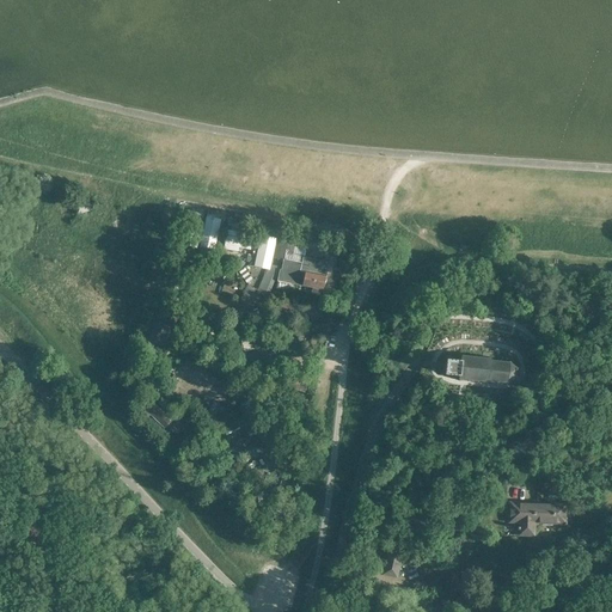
[(89,200),(73,204),(75,216),(92,212),(89,200)]
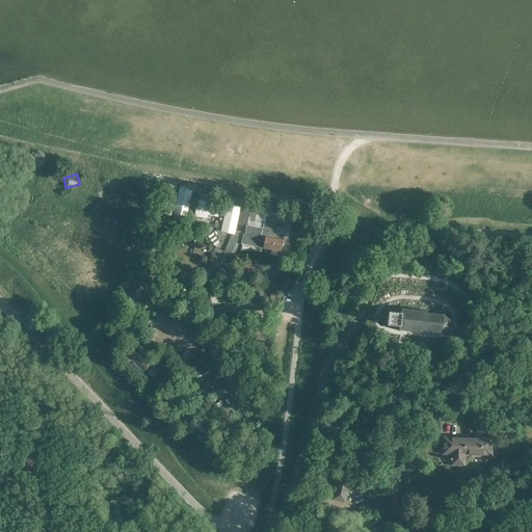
[(165,187),(159,213),(166,215),(173,188),(165,187)]
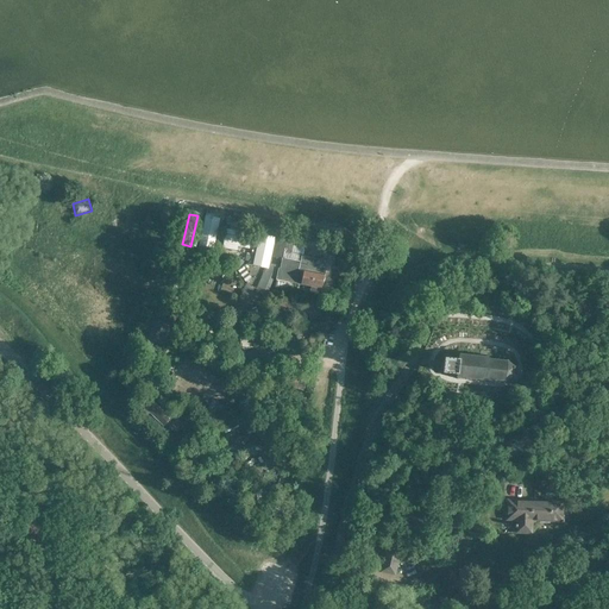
[(208,224),(205,223),(202,233),(207,234),(206,238),(214,239),(218,223),(209,220),(208,224)]
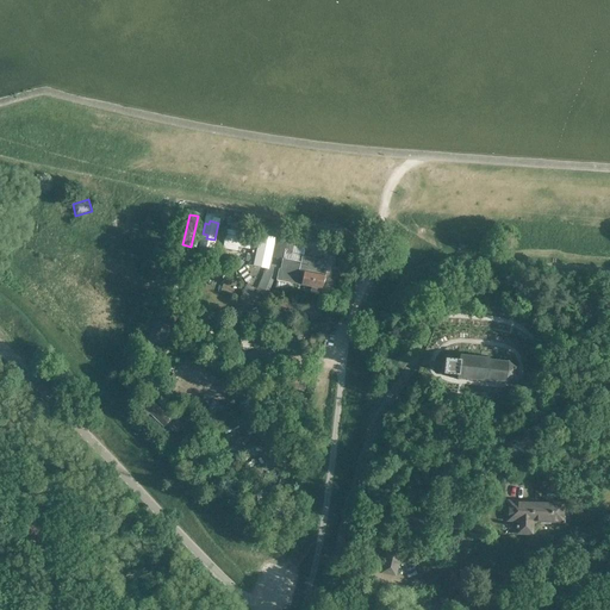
[(251,235),(226,230),(225,240),(250,244),(251,235)]
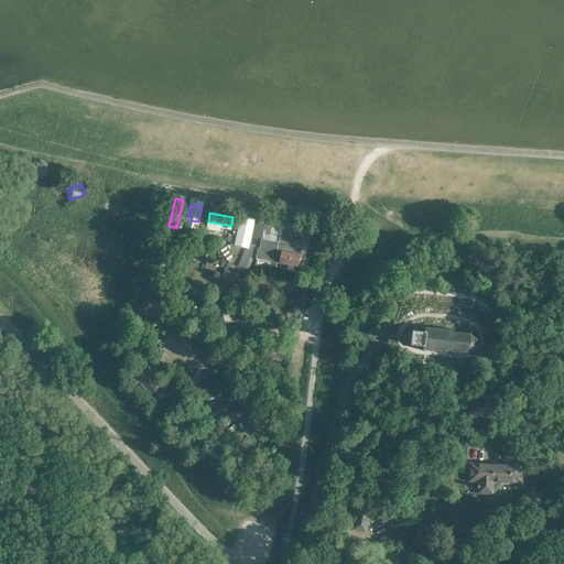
[(227,264),(220,280),(228,283),(230,279),(242,284),(258,247),(249,245),(253,224),(246,223),(243,237),(238,236),(235,249),(241,251),(242,245),(245,245),(243,248),(246,249),(237,269),(227,264)]
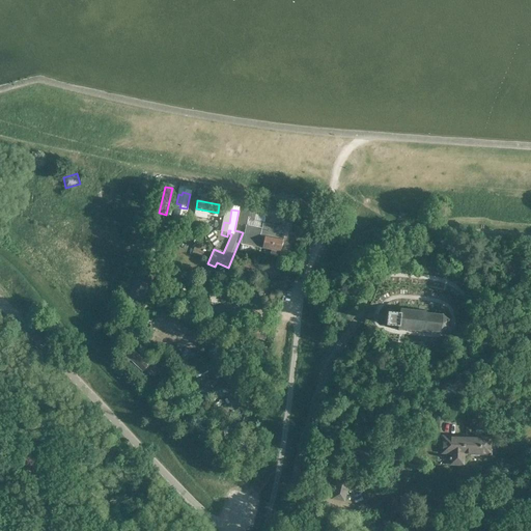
[(183,217),(172,214),(170,221),(182,224),(183,217)]
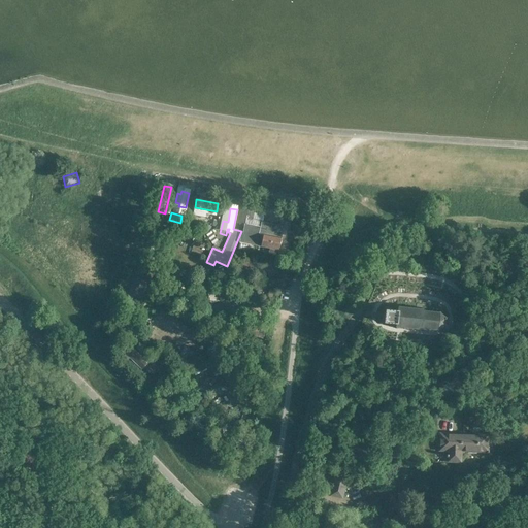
[(168,222),(156,213),(151,222),(163,230),(168,222)]
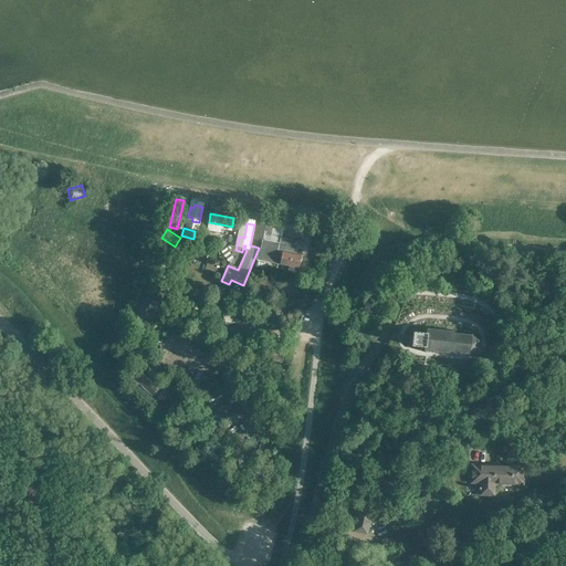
[(211,238),(209,241),(221,251),(226,244),(217,238),(215,241),(211,238)]
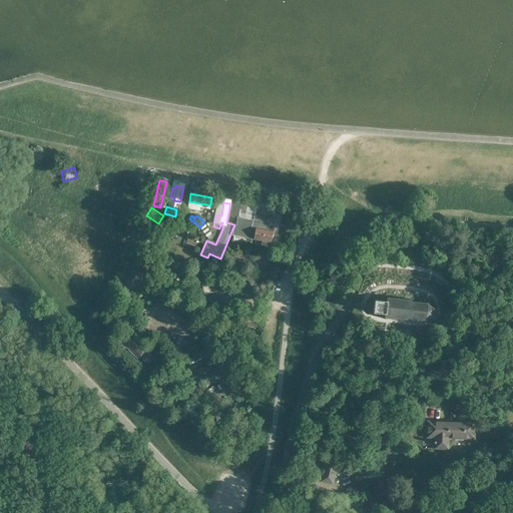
[(275,220),(253,216),(251,228),(236,224),(234,231),(243,233),(242,235),(254,237),(253,239),(263,241),(262,247),(269,248),(270,242),(271,243),(275,220)]
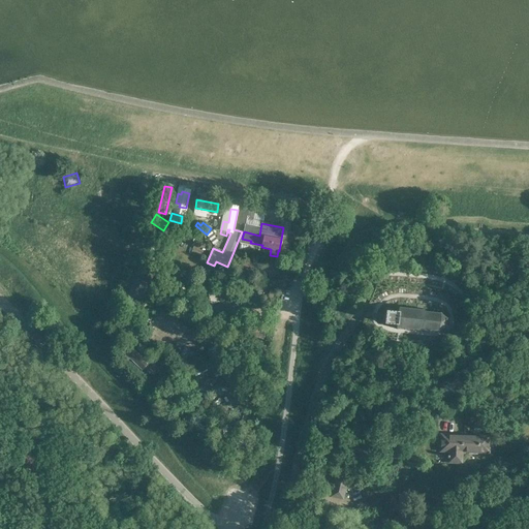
[(157,241),(148,238),(145,245),(154,249),(157,241)]
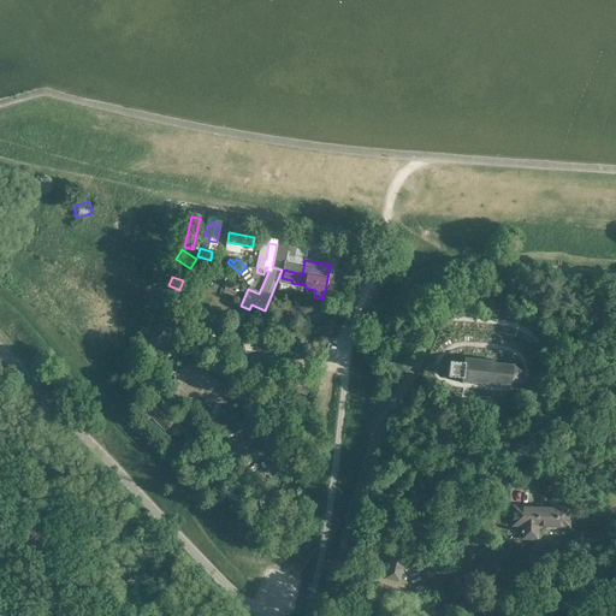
[(248,279),(246,285),(258,291),(261,284),(248,279)]
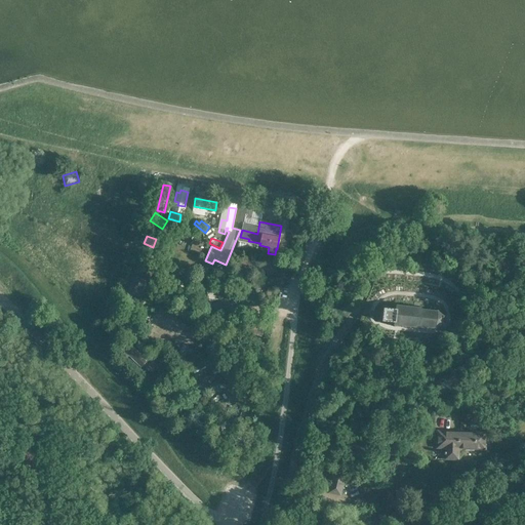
[(144,244),(138,254),(144,256),(148,246),(144,244)]
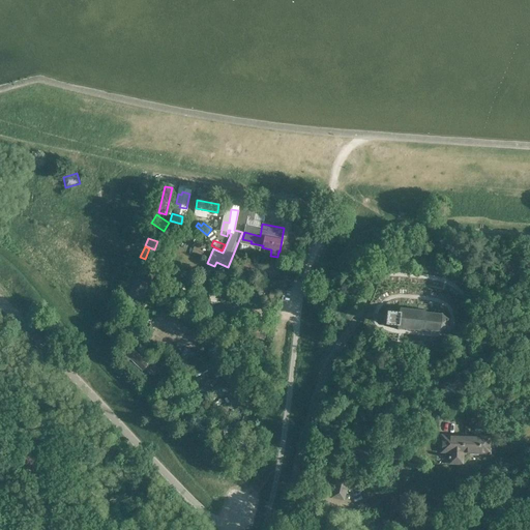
[(398,258),(402,267),(415,261),(411,252),(398,258)]
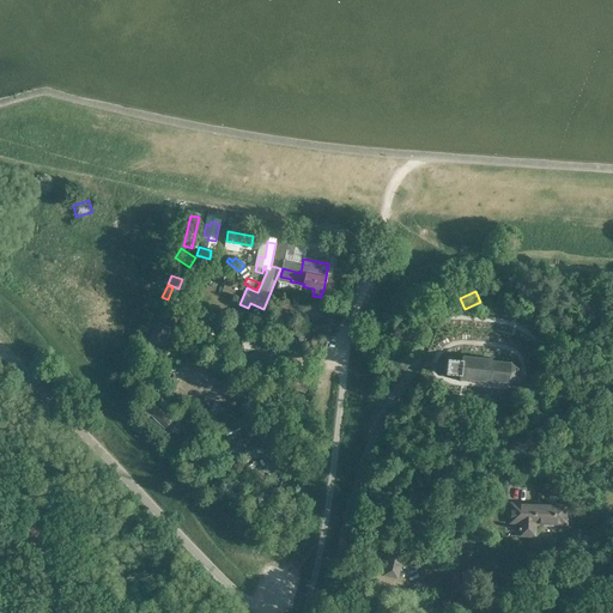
[(588,296),(578,304),(593,319),(601,310),(598,305),(602,301),(598,296),(592,301),(588,296)]
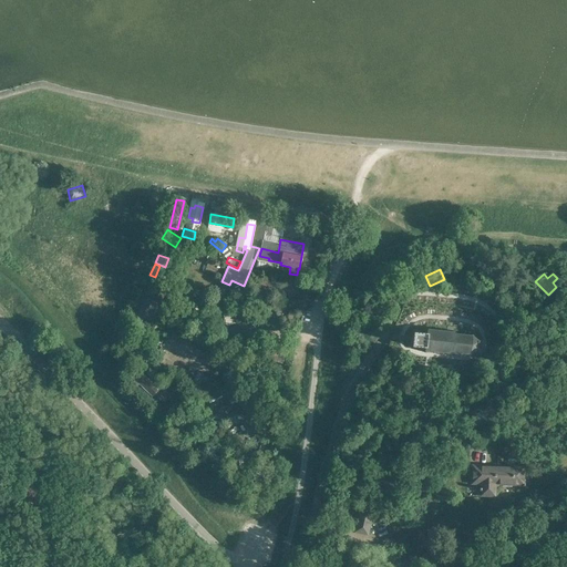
[(276,284),(263,279),(260,285),(274,289),(276,284)]
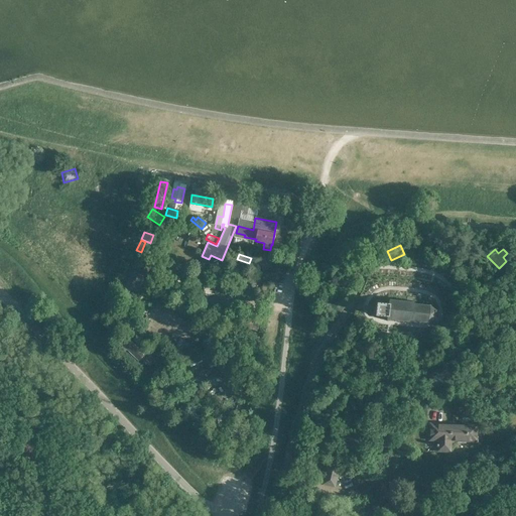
[(146,264),(134,260),(125,285),(133,288),(140,269),(143,270),(146,264)]
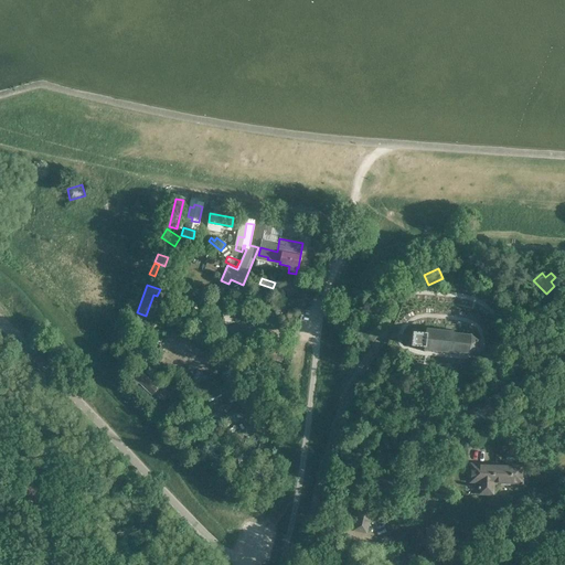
[(270,290),(263,287),(259,295),(267,297),(270,290)]
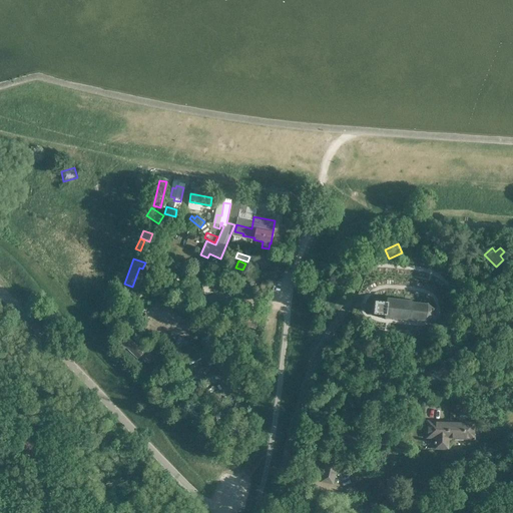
[(208,269),(194,262),(190,270),(204,277),(208,269)]
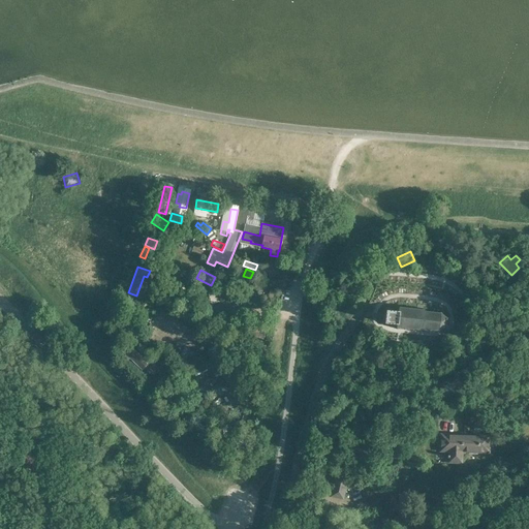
[(192,285),(184,298),(188,301),(196,288),(192,285)]
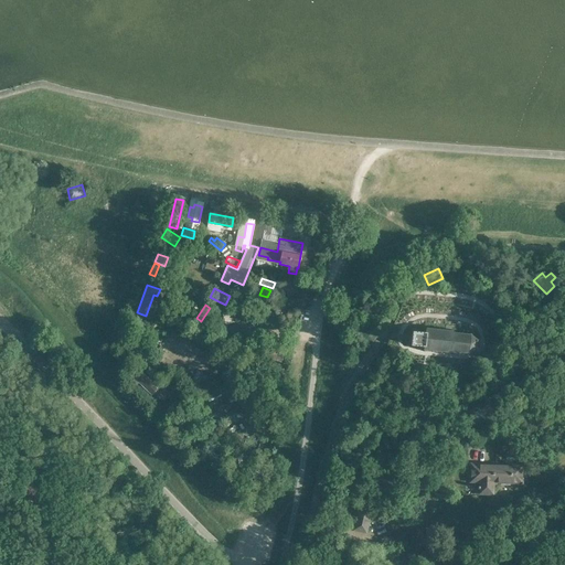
[(412,331),(411,340),(411,345),(424,347),(424,350),(452,353),(452,351),(466,352),(476,349),(477,340),(468,336),(454,334),(454,332),(426,330),(425,333),(412,331)]
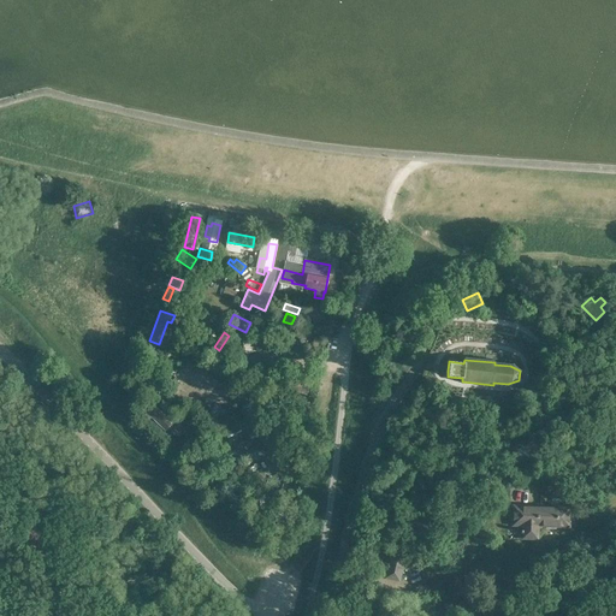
[(163,371),(146,366),(142,375),(159,380),(163,371)]
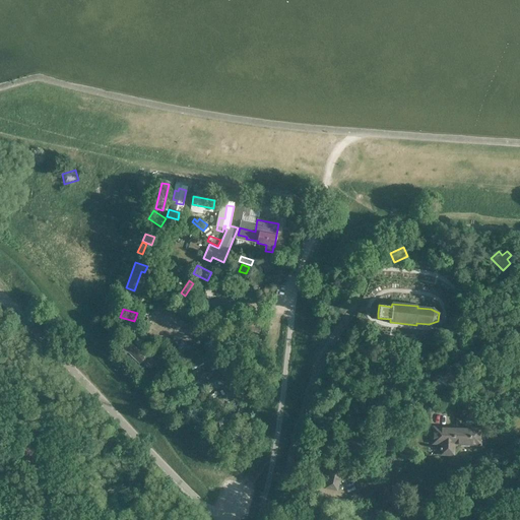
[(251,317),(247,331),(259,334),(262,320),(251,317)]
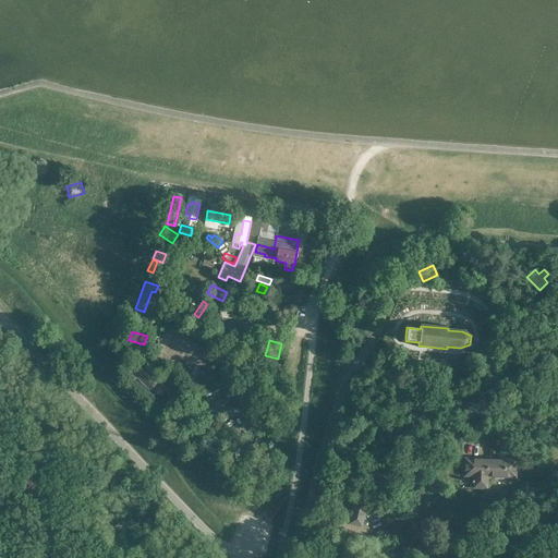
[(278,365),(255,352),(252,359),(274,372),(278,365)]
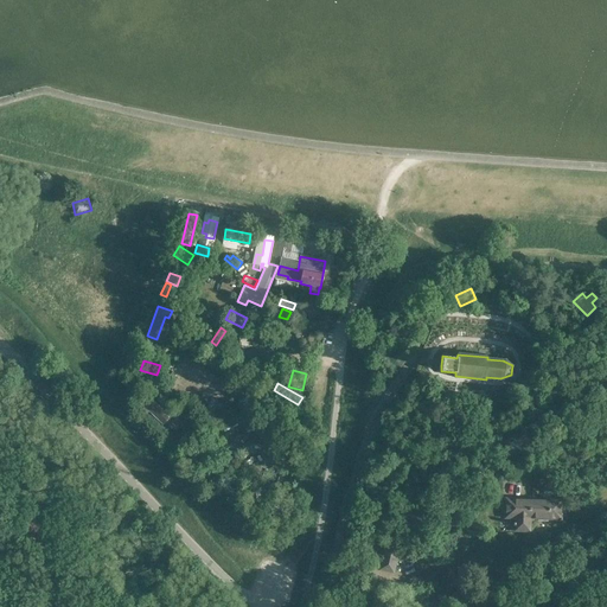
[(241,421),(249,419),(244,404),(236,408),(241,421)]
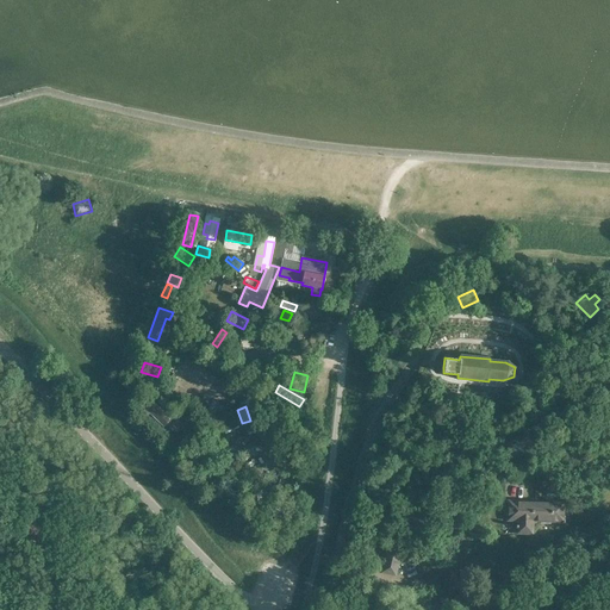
[(200,433),(194,427),(190,434),(195,439),(200,433)]
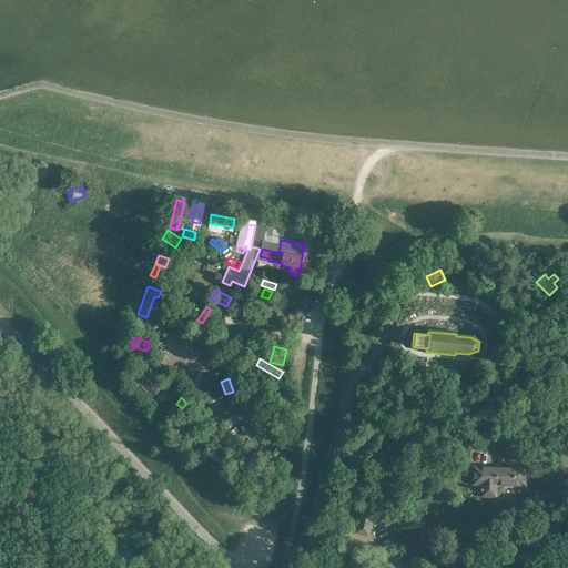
[(215,435),(212,433),(205,438),(210,444),(214,439),(217,443),(219,443),(223,447),(226,444),(216,434),(215,435)]
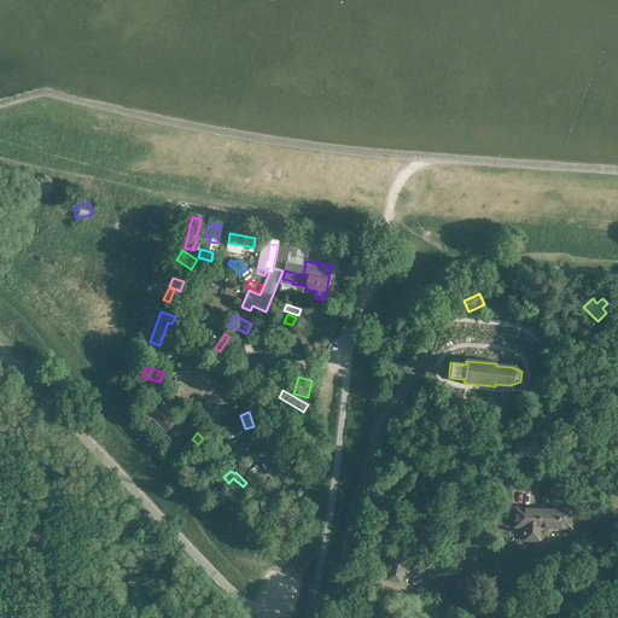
[(473,495),(464,500),(470,511),(479,506),(478,502),(482,500),(479,496),(476,499),(473,495)]
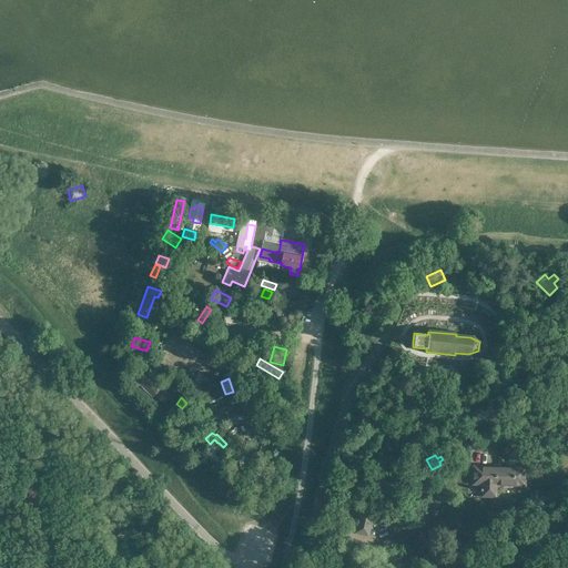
[(489,467),(473,467),(473,485),(482,485),(482,489),(479,489),(479,492),(482,492),(482,497),(495,497),(496,485),(500,485),(500,486),(503,486),(504,488),(511,488),(513,486),(525,486),(525,468),(509,468),(509,469),(505,468),(495,467),(495,469),(489,469),(489,467)]
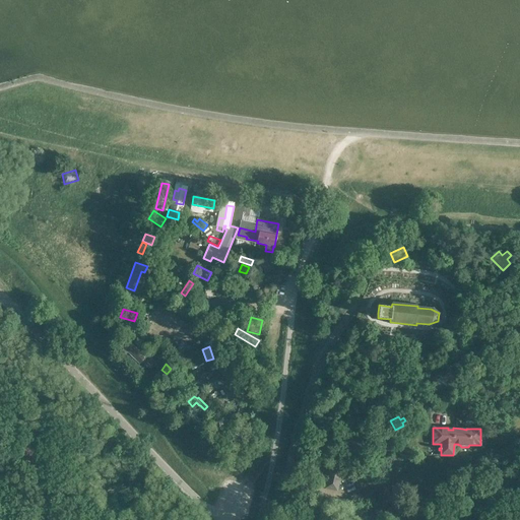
[(341,471),(330,468),(325,489),(336,491),(341,471)]
